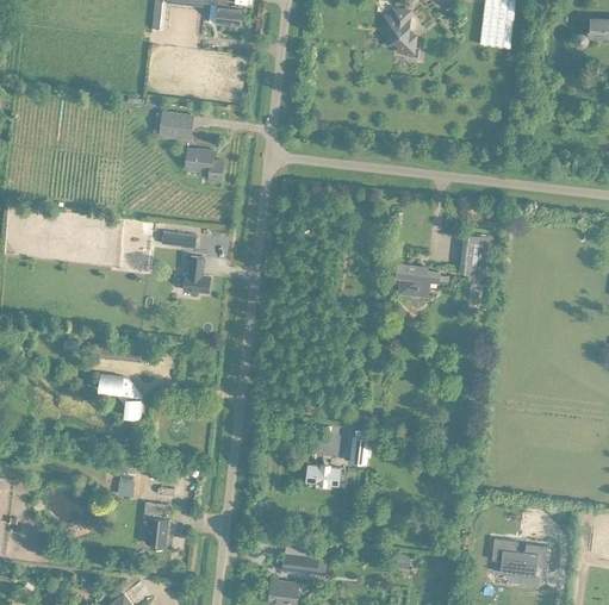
[(155,0),(153,29),(160,30),(163,0),(204,5),(204,0),(155,0)]
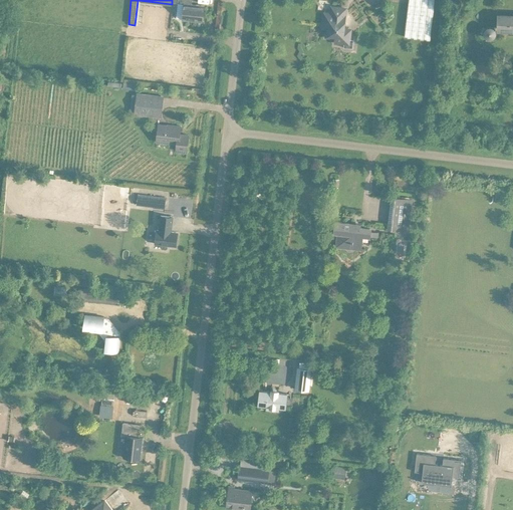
[(182,20),(202,23),(204,6),(192,5),(192,0),(178,0),(178,4),(184,5),(182,20)]
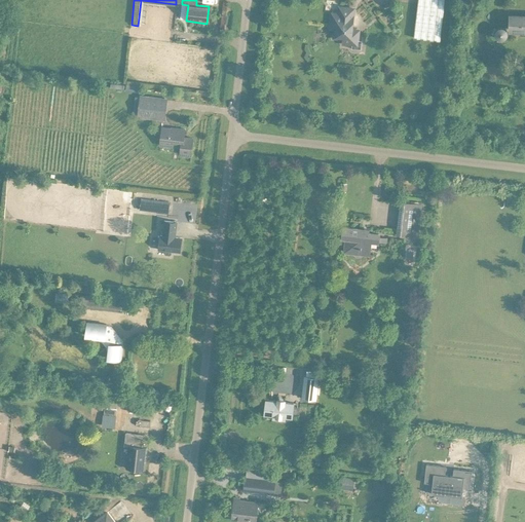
[(418,0),(413,38),(440,41),(445,0),(418,0)]
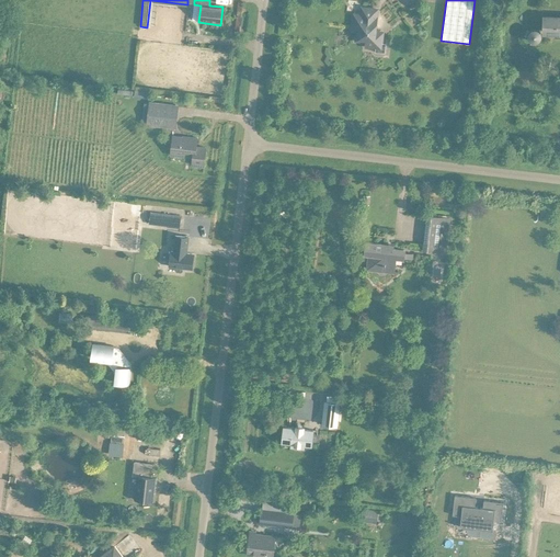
[(383,33),(375,33),(377,10),(362,9),(361,16),(354,15),(353,26),(356,26),(355,32),(357,32),(356,42),(365,43),(365,47),(376,48),(376,44),(381,44),(383,33)]
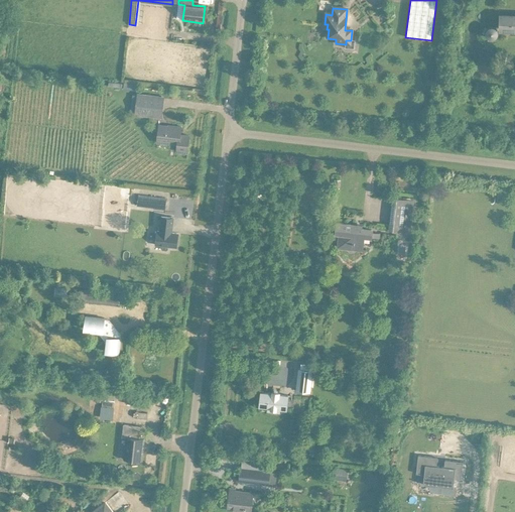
[(512,35),(514,35),(514,16),(501,17),(501,29),(512,30),(512,35)]
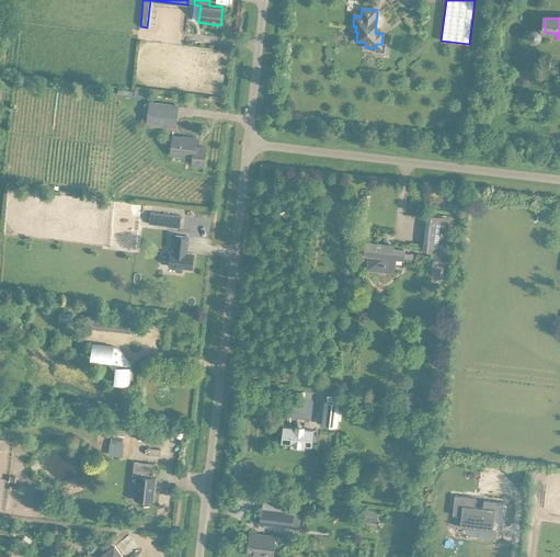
[(535,31),(534,31),(533,31),(532,31),(532,32),(530,32),(529,33),(529,34),(528,35),(528,36),(528,37),(529,38),(529,40),(530,41),(532,41),(532,42),(533,42),(534,42),(535,42),(536,42),(537,42),(538,42),(538,41),(539,41),(539,40),(540,38),(540,37),(540,36),(540,35),(540,34),(540,33),(539,33),(539,32),(538,32),(538,31),(537,31),(536,31),(535,31)]
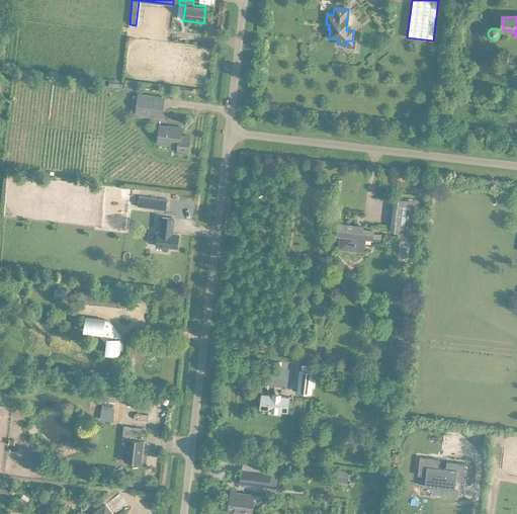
[(137,114),(161,117),(163,99),(139,96),(137,114)]
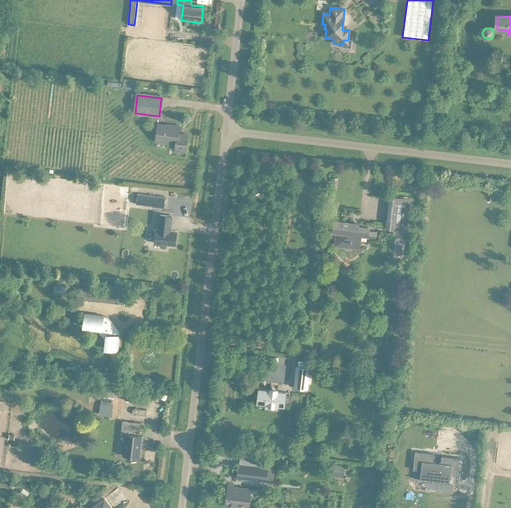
[(175,151),(186,153),(188,136),(182,135),(181,136),(179,136),(180,127),(171,125),(171,126),(158,125),(156,142),(176,144),(175,151)]
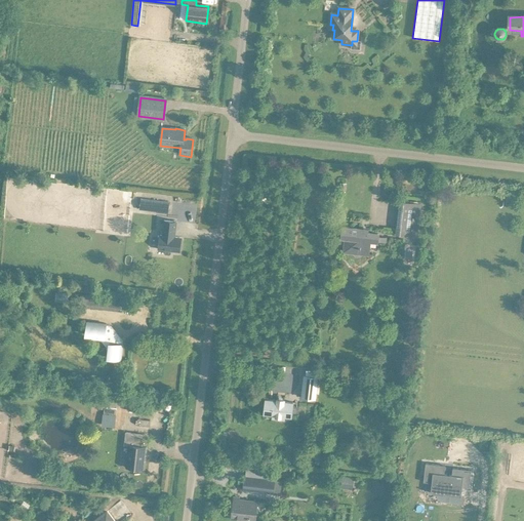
[(139,209),(168,213),(169,203),(140,199),(139,209)]
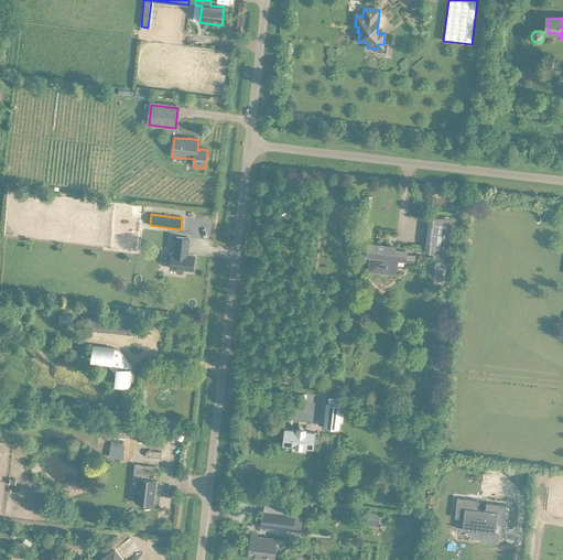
[(426,251),(447,254),(452,221),(430,218),(426,251)]
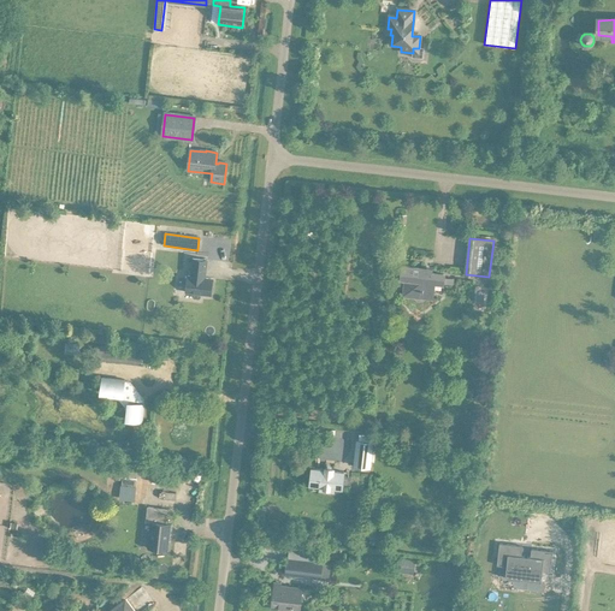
[(203,278),(205,274),(206,276),(207,261),(193,260),(190,276),(188,276),(185,294),(193,294),(193,297),(194,298),(199,300),(200,298),(201,295),(211,296),(213,279),(203,278)]
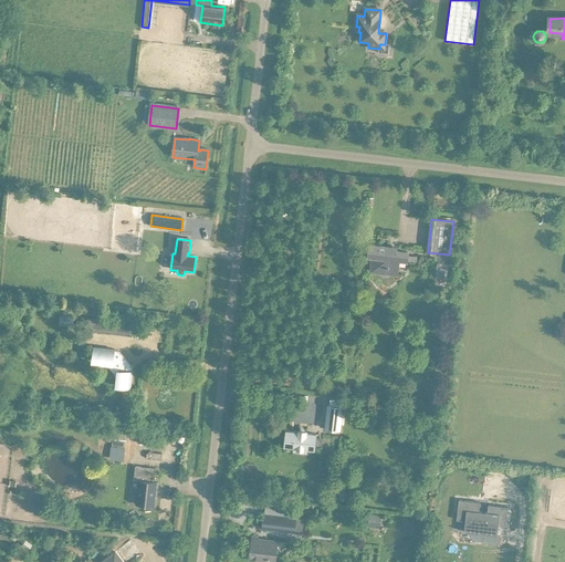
[(369,257),(376,258),(374,272),(396,274),(398,260),(415,262),(416,257),(407,256),(407,253),(396,252),(397,249),(370,246),(369,257)]
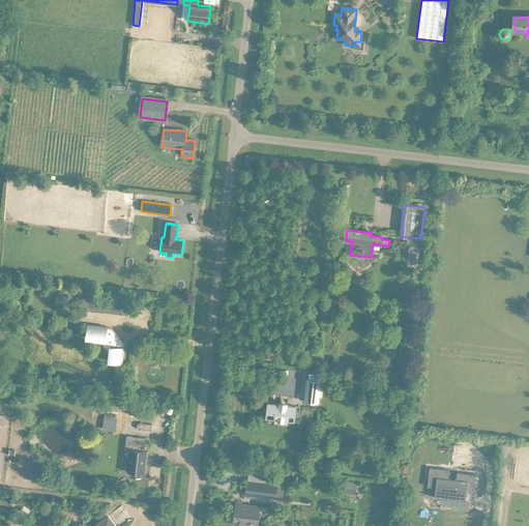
[(103,301),(101,313),(122,315),(123,303),(103,301)]
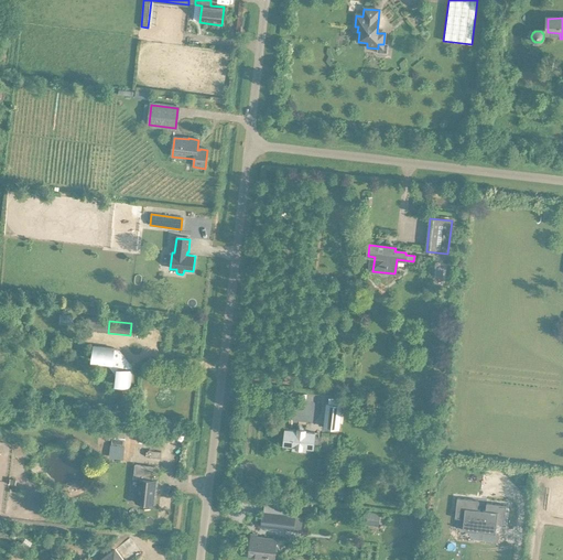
[(96,362),(111,363),(110,366),(114,370),(117,370),(116,385),(130,387),(132,372),(130,370),(130,366),(119,352),(114,351),(114,348),(98,347),(96,362)]
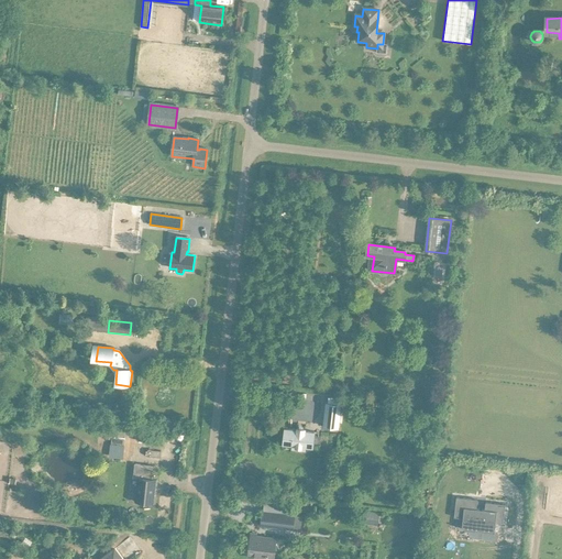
[(326,404),(323,427),(338,428),(341,405),(339,405),(340,399),(329,398),(328,404),(326,404)]
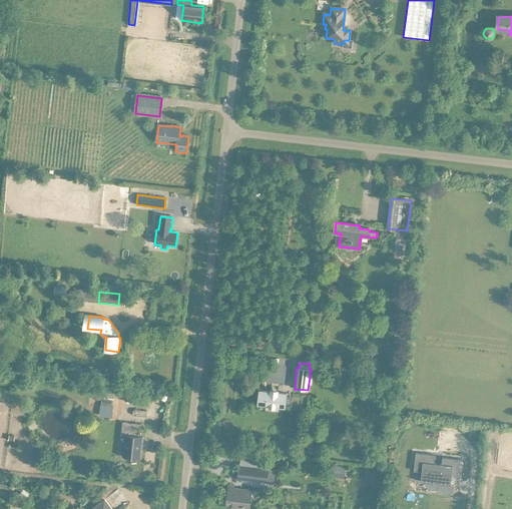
[(258,405),(267,406),(266,410),(278,411),(279,407),(285,408),(286,404),(292,405),(293,398),(286,397),(287,394),(278,393),(278,391),(271,390),(271,392),(260,391),(258,405)]
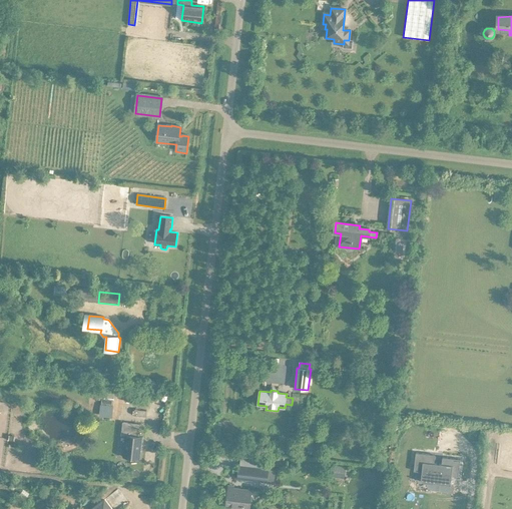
[(93,394),(92,400),(101,401),(100,412),(112,414),(114,394),(102,393),(102,395),(93,394)]
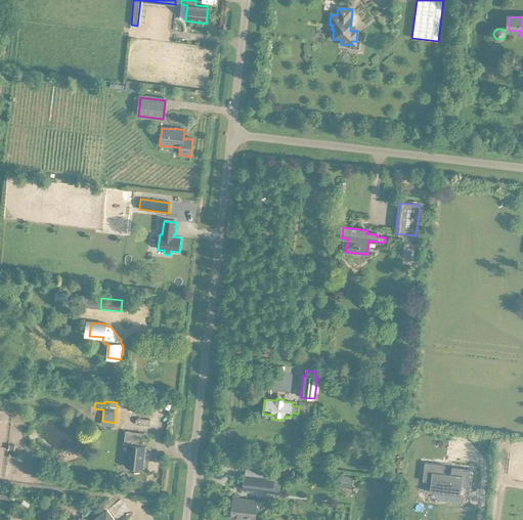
[(143,456),(145,457),(146,447),(142,446),(143,434),(126,432),(124,445),(128,445),(126,467),(143,469),(144,460),(143,460),(143,456)]
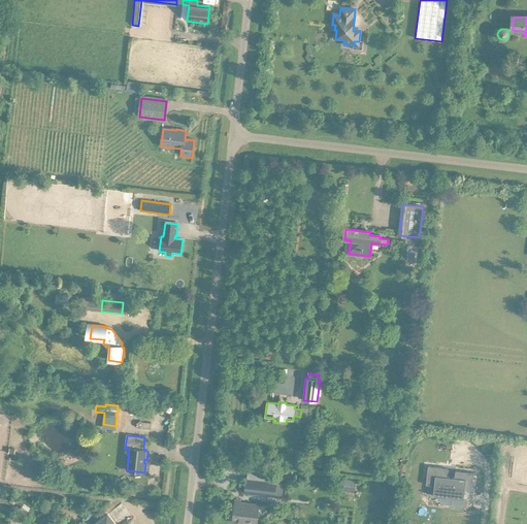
[(446,498),(446,497),(451,497),(451,498),(464,500),(465,490),(471,491),(473,473),(455,471),(455,478),(447,478),(448,469),(428,466),(426,485),(434,486),(433,495),(433,496),(446,498)]
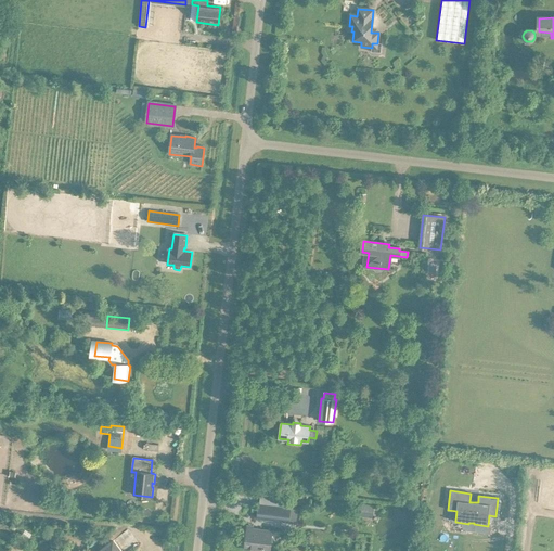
[(258,504),(257,519),(268,521),(290,523),(291,508),(270,505),(259,504),(258,504)]
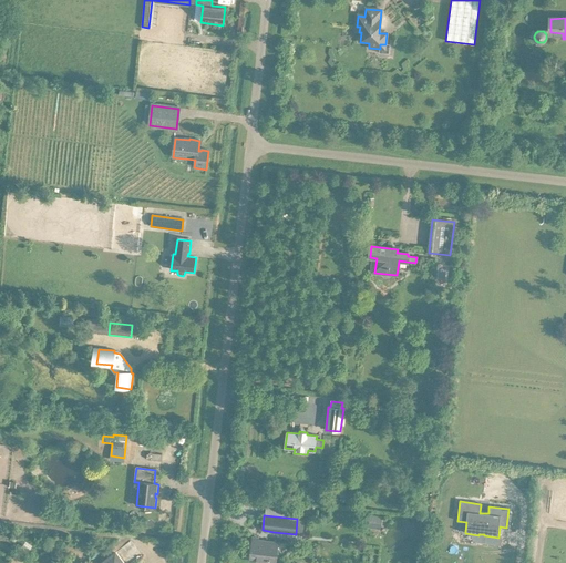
[(369,515),(368,529),(380,530),(382,518),(369,515)]
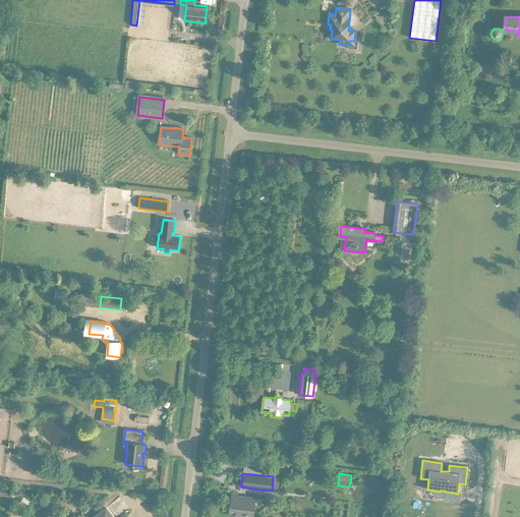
[(253,516),(255,499),(236,497),(236,500),(231,499),(229,515),(237,516),(236,516),(253,516)]
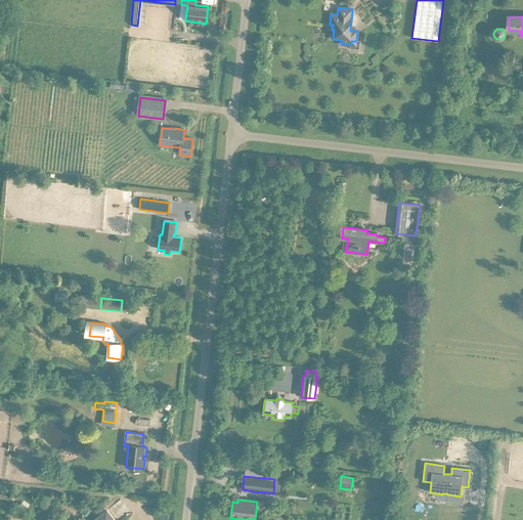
[(25,501),(20,506),(27,510),(30,505),(25,501)]
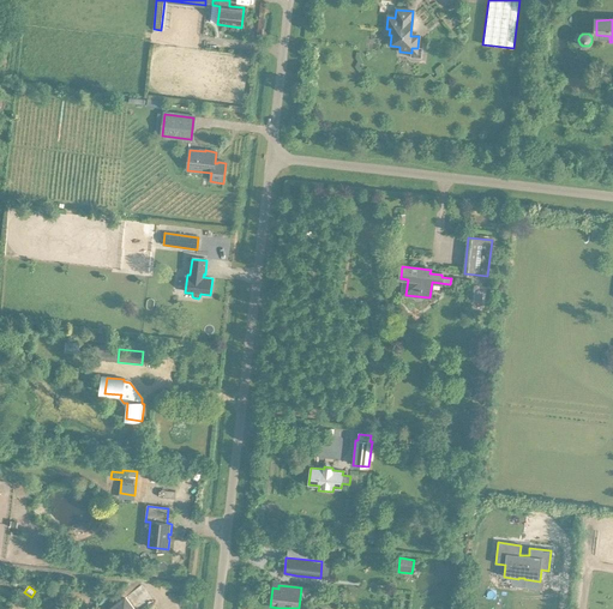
[(132,608),(125,598),(112,608),(132,608)]
